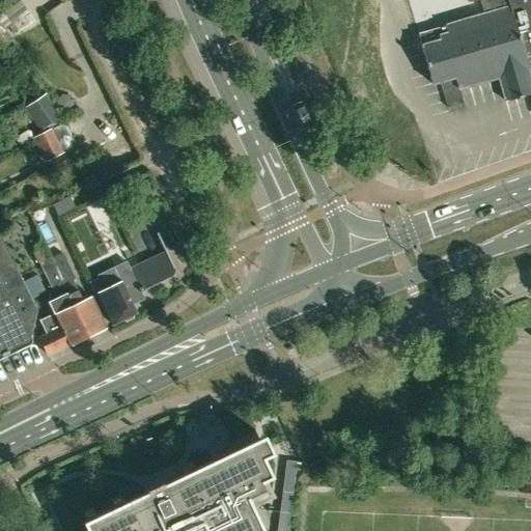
[(445,25),(418,33),(421,46),(431,83),(440,81),(447,107),(464,103),(459,88),(499,77),(506,101),(530,93),(530,0),(468,0),(469,3),(478,0),(480,0),(484,11),(445,23),(445,25)]
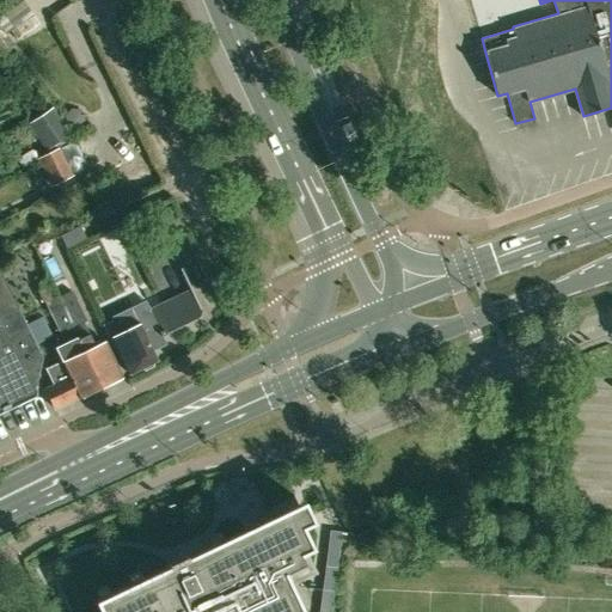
[(68,135),(49,109),(26,124),(44,151),(68,135)]
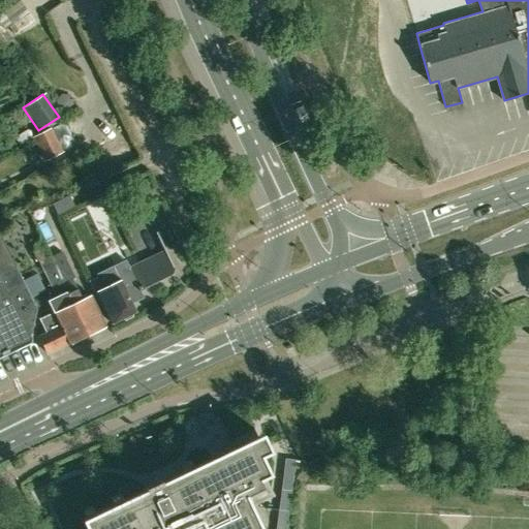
[(72,104),(69,96),(61,94),(55,100),(58,109),(66,111),(72,104)]
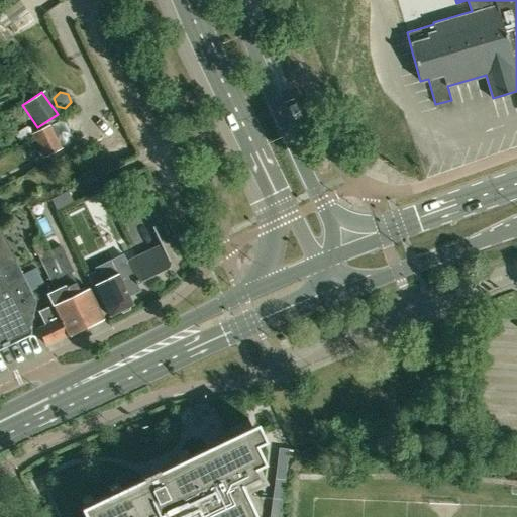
[(47,126),(31,134),(42,158),(60,150),(47,126)]
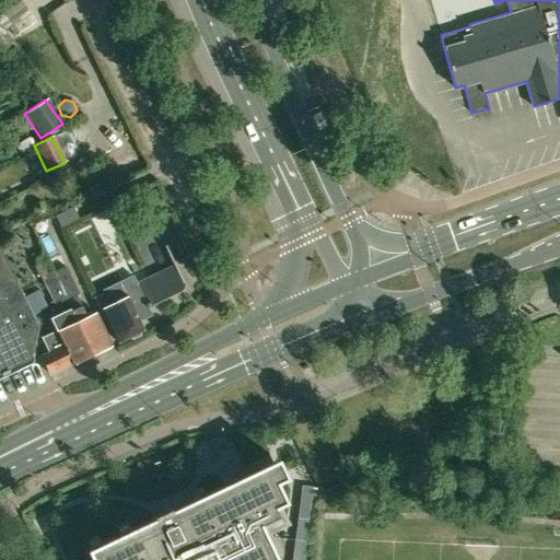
[(124,151),(109,158),(113,163),(116,170),(129,163),(124,151)]
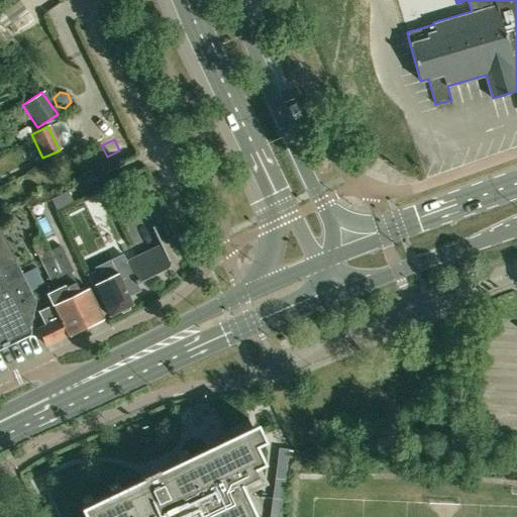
[(120,151),(107,158),(111,167),(124,161),(120,151)]
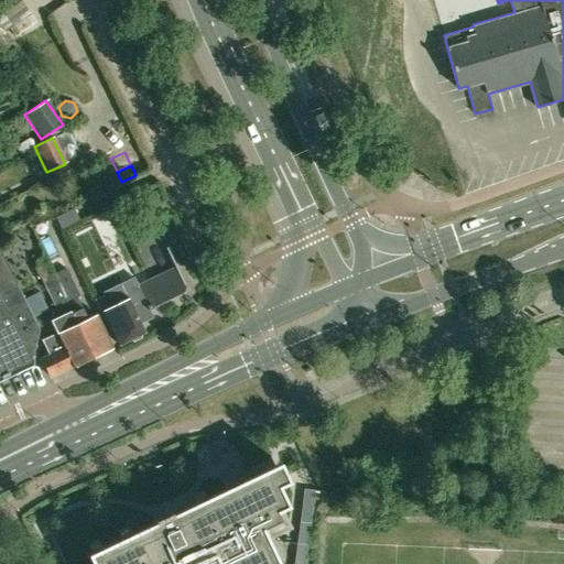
[(73,209),(55,218),(60,229),(78,220),(73,209)]
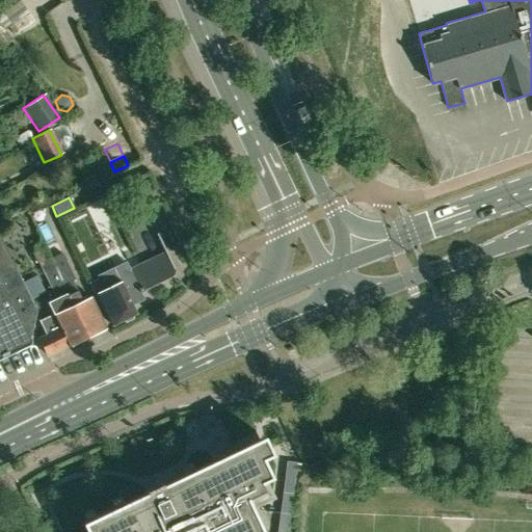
[(141,292),(170,277),(171,277),(171,276),(173,276),(173,275),(174,275),(174,274),(175,274),(175,273),(175,272),(175,271),(175,270),(175,269),(175,268),(174,268),(157,233),(156,234),(165,253),(130,269),(127,261),(97,275),(98,278),(88,283),(89,283),(101,308),(103,307),(111,324),(123,319),(126,321),(132,318),(132,315),(135,313),(132,306),(144,299),(141,292)]
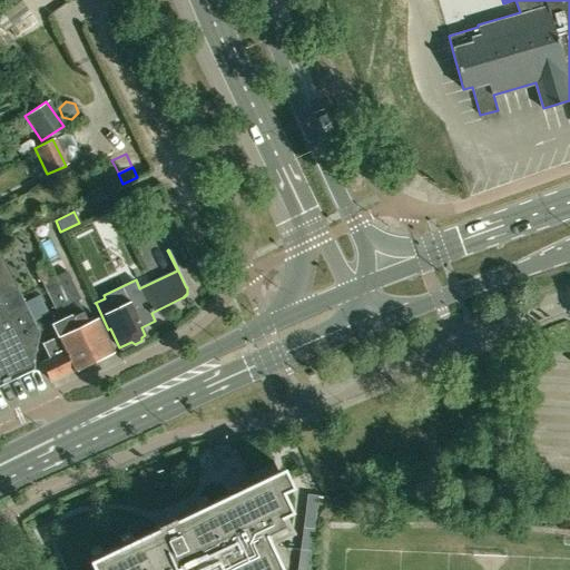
[(94,360),(55,277),(49,265),(37,271),(53,306),(61,321),(52,325),(58,337),(47,343),(53,356),(42,362),(50,381),(51,381),(76,369),(77,370),(86,365),(86,364),(94,360)]
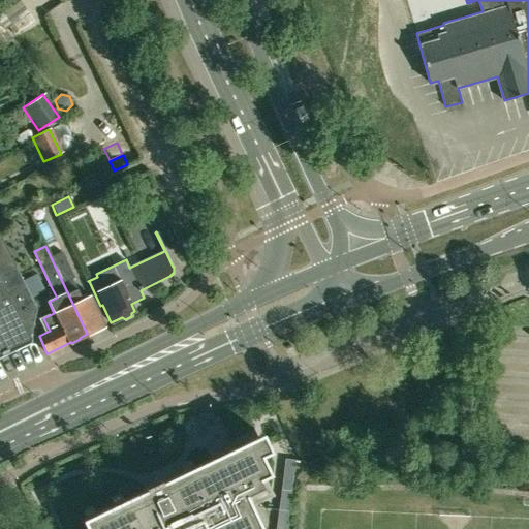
[(101,327),(105,325),(91,296),(82,300),(71,279),(73,278),(62,251),(51,257),(87,334),(93,331),(94,333),(102,329),(101,327)]
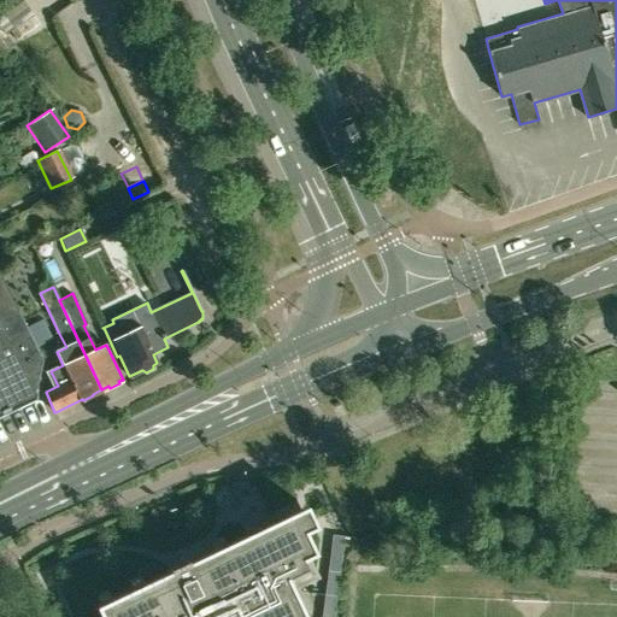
[(0,412),(35,397),(46,366),(18,310),(0,318),(0,412)]
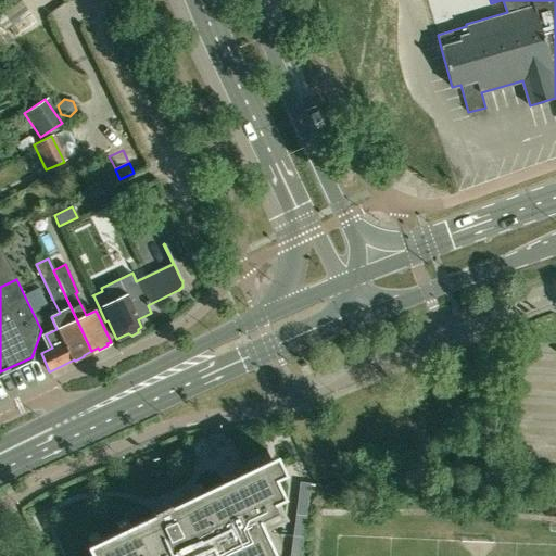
[(274,555),(262,530),(258,521),(277,513),(273,504),(277,502),(283,498),(274,479),(265,462),(252,468),(251,467),(86,546),(90,555),(274,555)]
